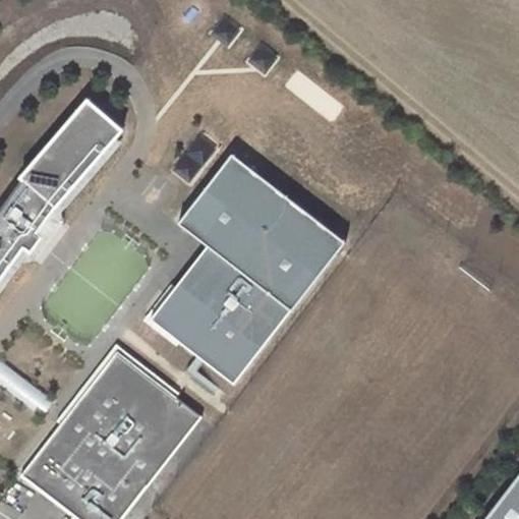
[(0,276),(22,246),(30,251),(41,235),(21,222),(26,216),(42,226),(51,213),(46,209),(50,203),(54,206),(121,128),(85,98),(18,175),(21,178),(0,205),(0,276)]
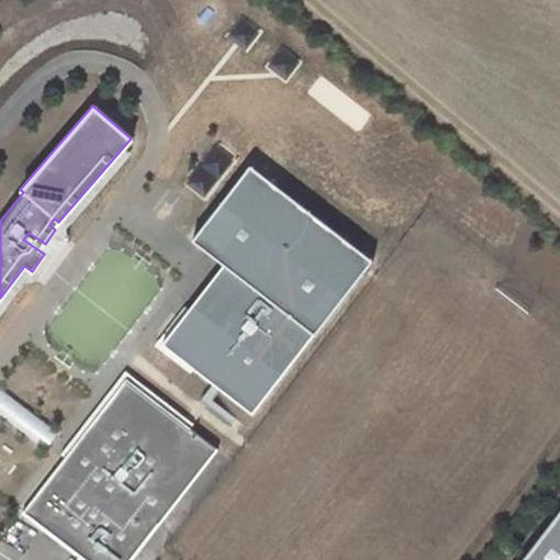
[(161,342),(252,412),(312,333),(370,259),(246,164),(190,239),(222,265),(161,342)]
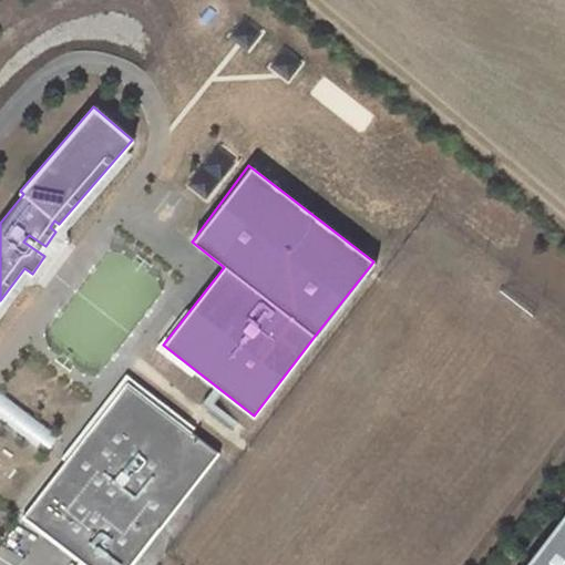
[(125,381),(22,516),(84,564),(129,564),(158,527),(218,452),(125,381)]
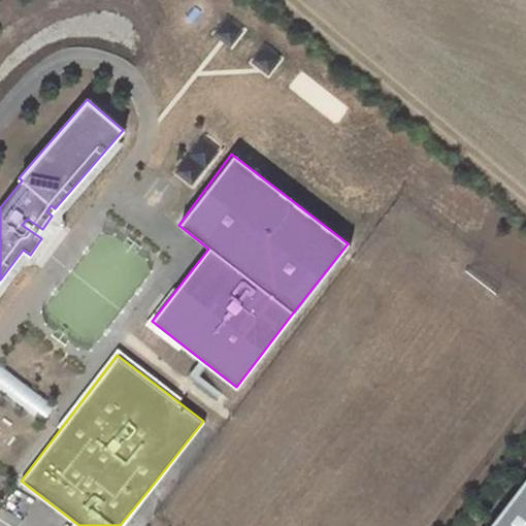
[(0,393),(40,415),(51,397),(0,370),(0,393)]
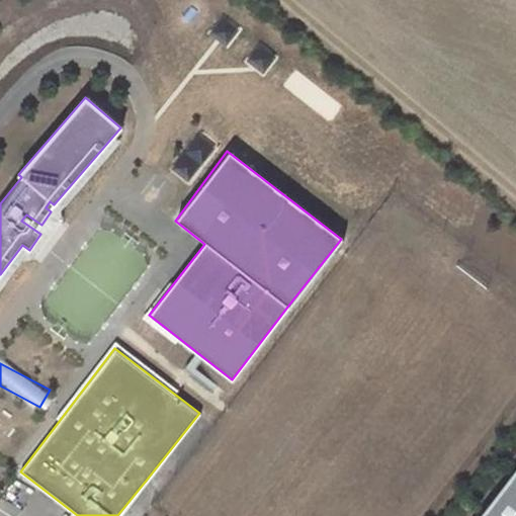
[(515,515),(515,465),(477,515),(515,515)]
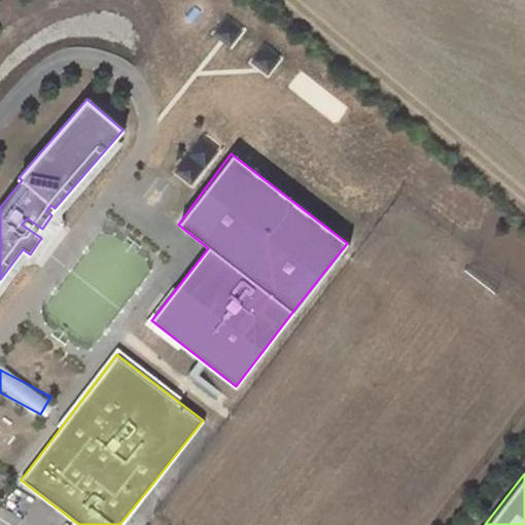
All buildings are outlined.
